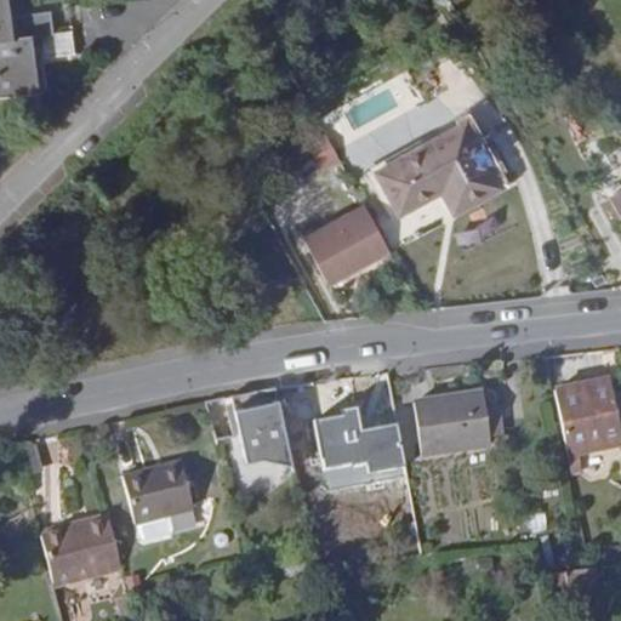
[(0,0),(0,35),(52,32),(51,11),(21,13),(18,0),(0,0)]
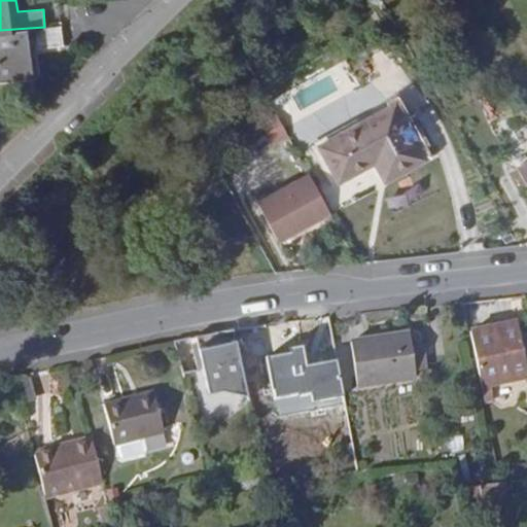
[(0,78),(40,75),(38,47),(62,44),(60,25),(44,27),(0,30),(0,78)]
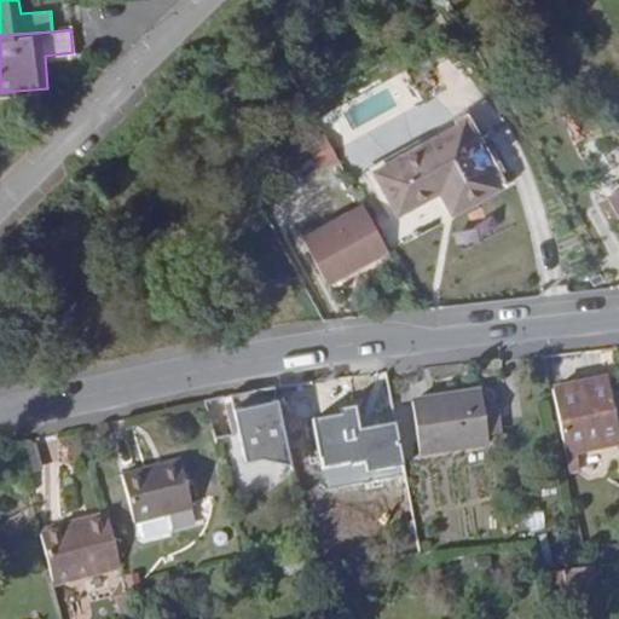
[(502,185),(467,122),(372,174),(394,214),(437,190),(434,186),(441,181),(445,186),(457,209),(502,185)]
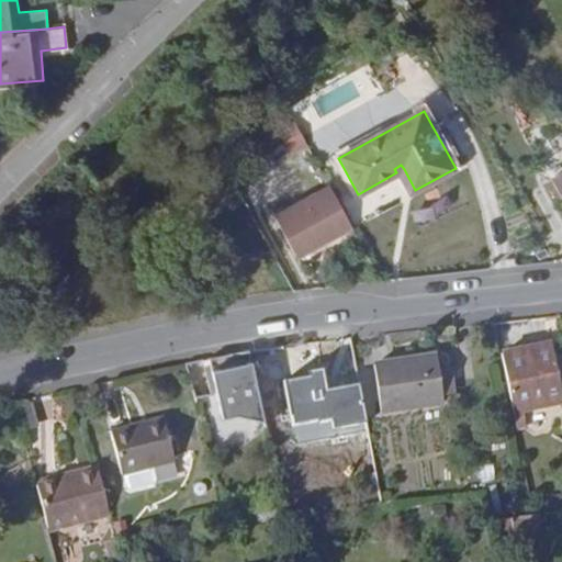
[(291,154),(307,144),(294,122),(278,132),(291,154)]
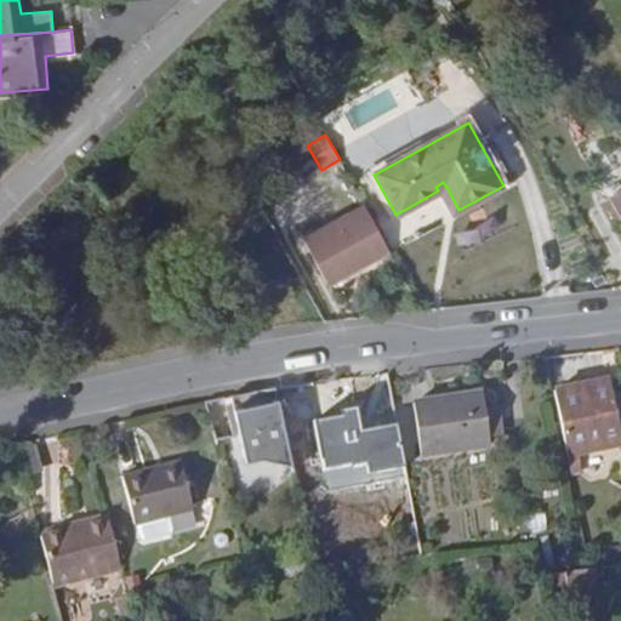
[(620,191),(609,198),(620,220),(620,191)]
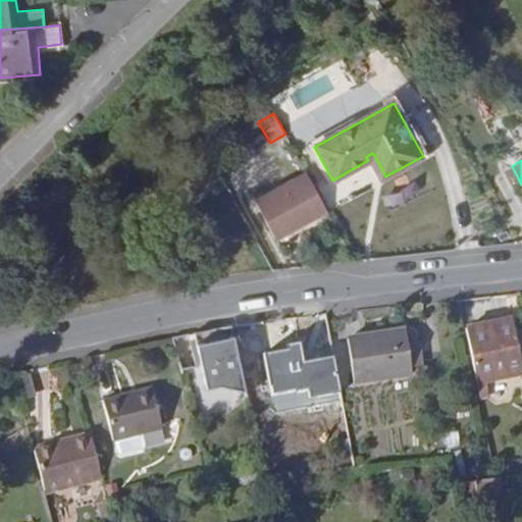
[(307,171),(253,202),(273,240),(295,227),(296,229),(327,212),(307,171)]
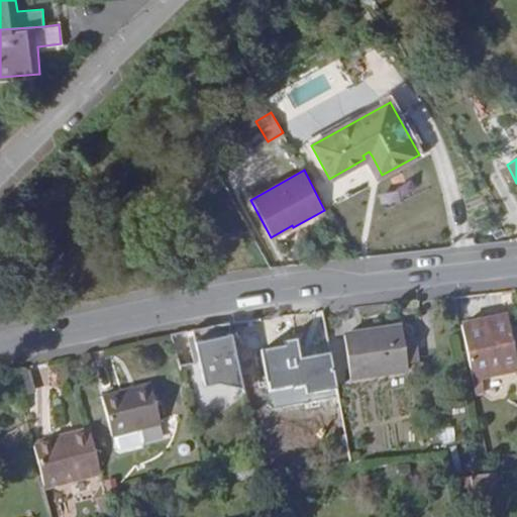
[(292,225),(271,237),(272,238),(293,227),(292,225)]
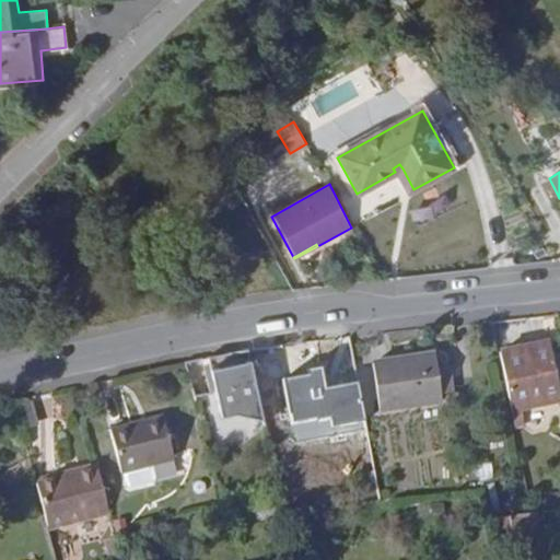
[(501,351),(512,411),(522,410),(559,401),(559,397),(549,342),(501,351)]
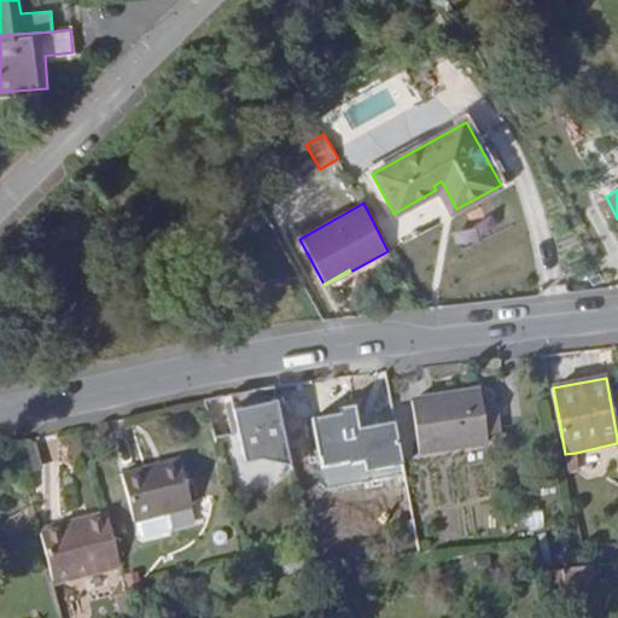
[(243,462),(267,459),(295,465),(278,385),(229,396),(243,462)]
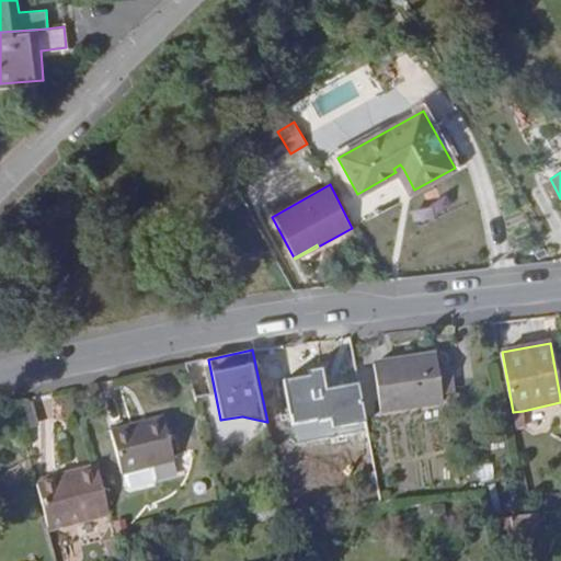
[(438,367),(436,354),(374,363),(380,412),(444,403),(442,396),(438,367)]
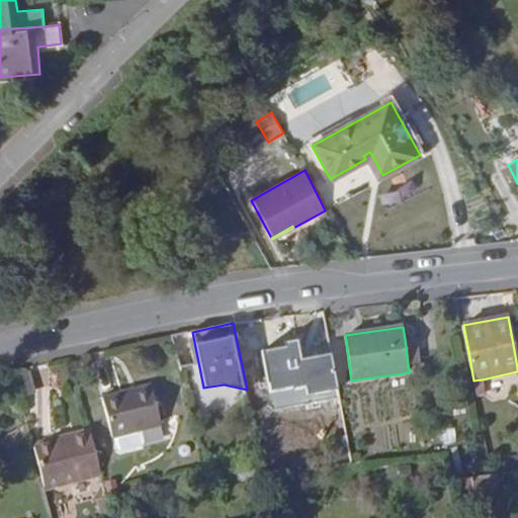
[(417,338),(405,339),(408,365),(421,363),(417,338)]
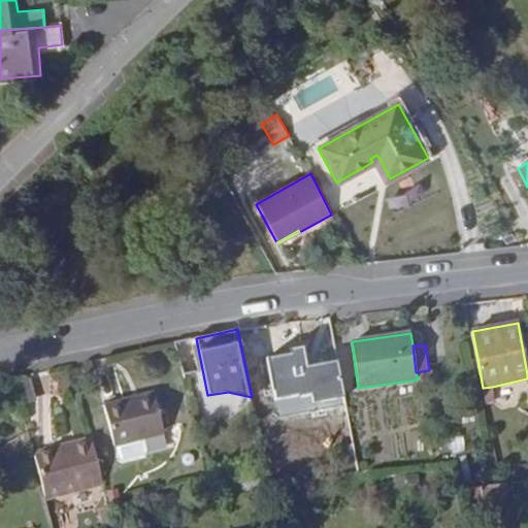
[(492,387),(483,388),(487,404),(495,403),(492,387)]
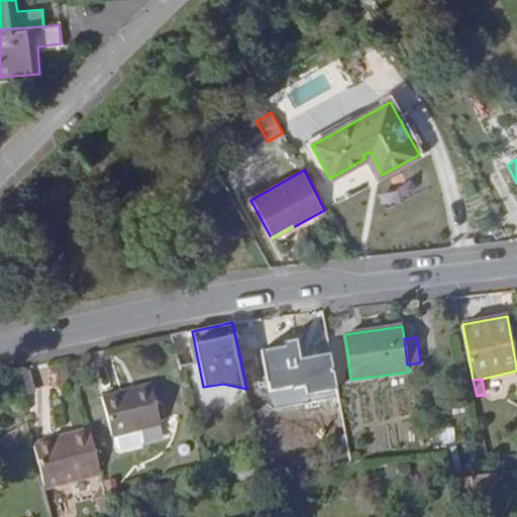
[(103,396),(114,437),(163,424),(151,384),(103,396)]
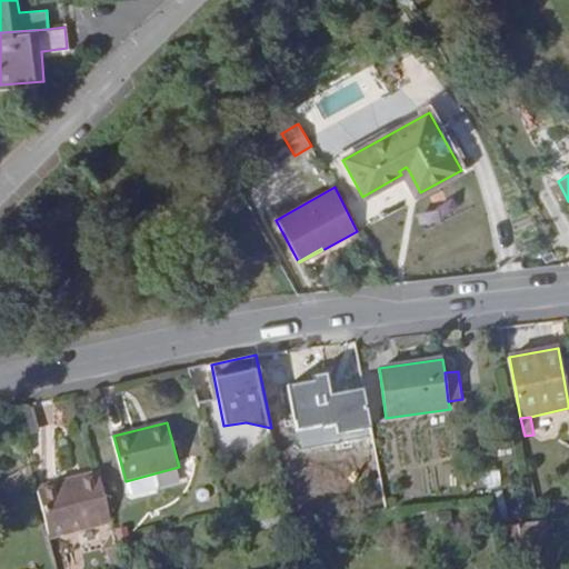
[(486,472),(488,489),(501,488),(499,470),(486,472)]
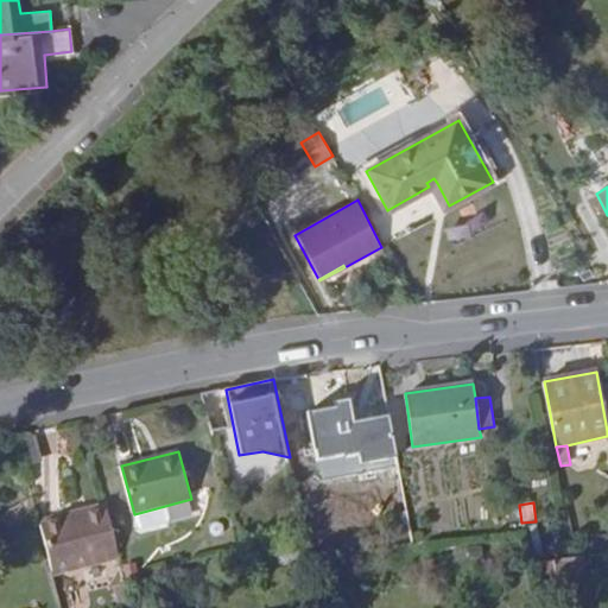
[(51,574),(119,557),(106,505),(38,523),(51,574)]
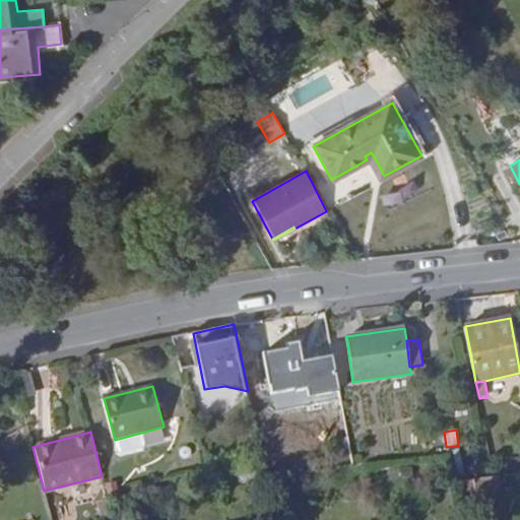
[(519,457),(511,457),(512,475),(519,474),(519,457)]
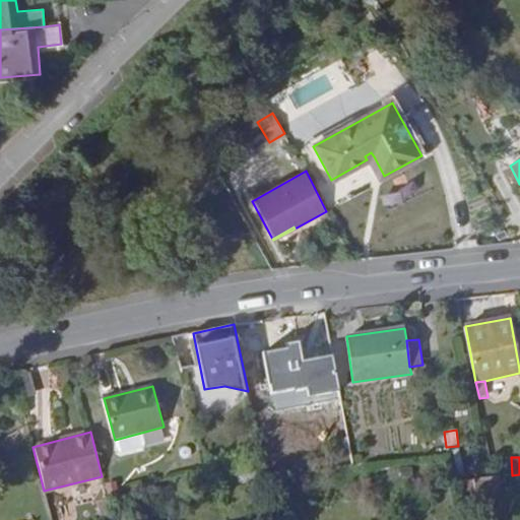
[(106,484),(108,494),(118,492),(115,481),(106,484)]
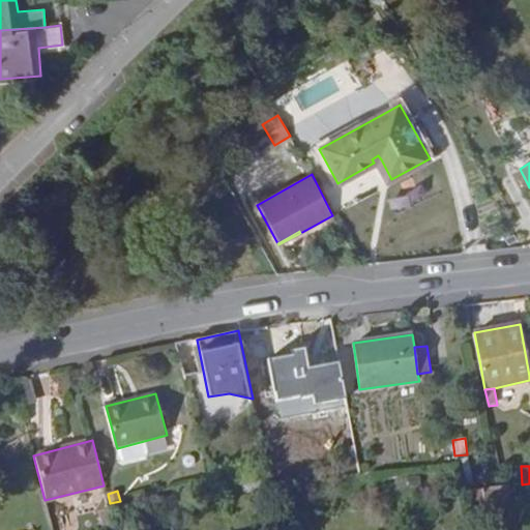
[(114,526),(110,509),(99,511),(104,529),(114,526)]
